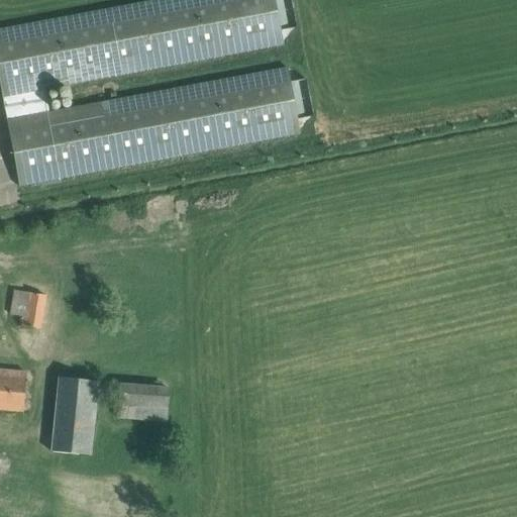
[(276,0),(161,0),(0,30),(0,80),(21,189),(302,134),(289,68),(49,113),(46,95),(286,49),(276,0)]
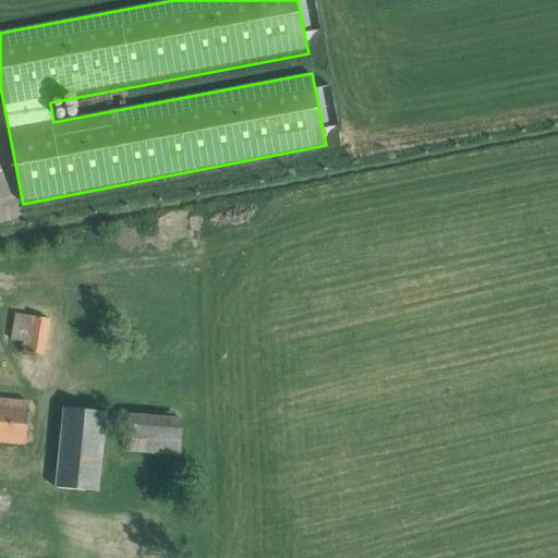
[(29,314),(23,350),(45,353),(51,318),(29,314)]
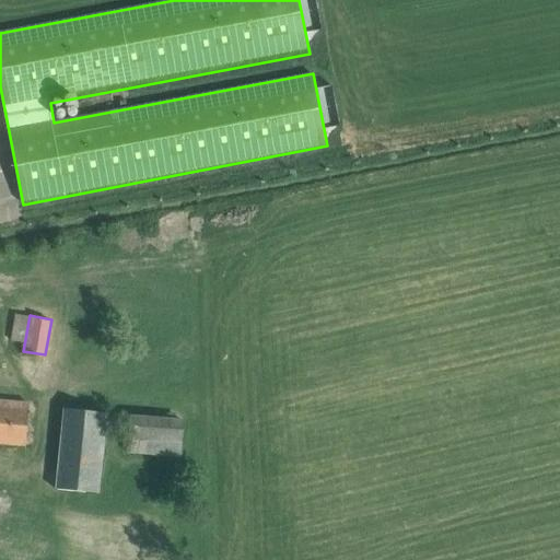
[(0,443),(25,445),(28,409),(0,406),(0,443)]
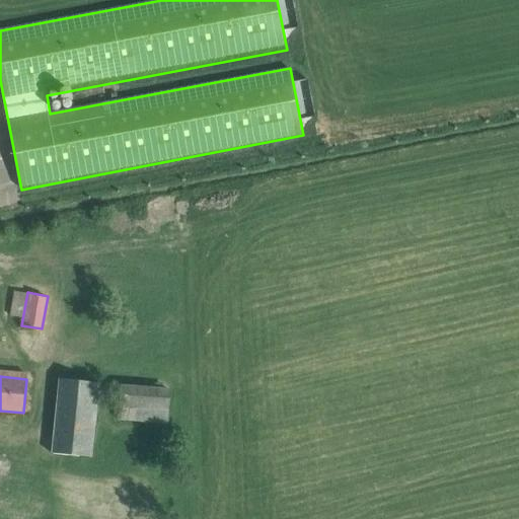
[(58,381),(51,453),(90,457),(97,385),(58,381)]
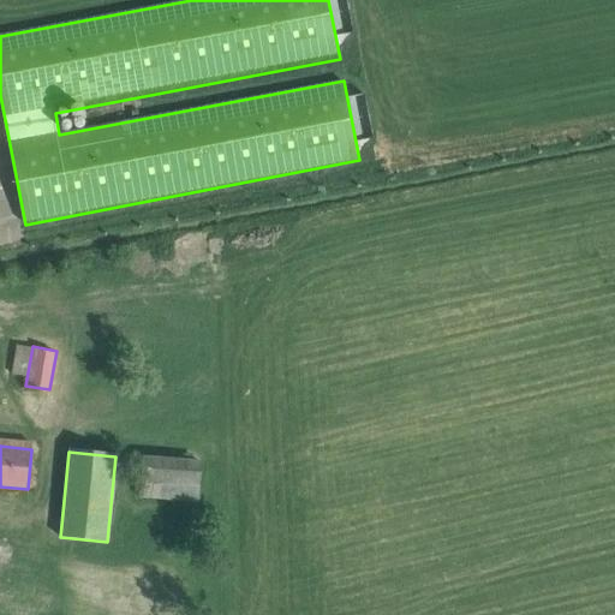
[(197,499),(197,455),(138,457),(138,500),(197,499)]
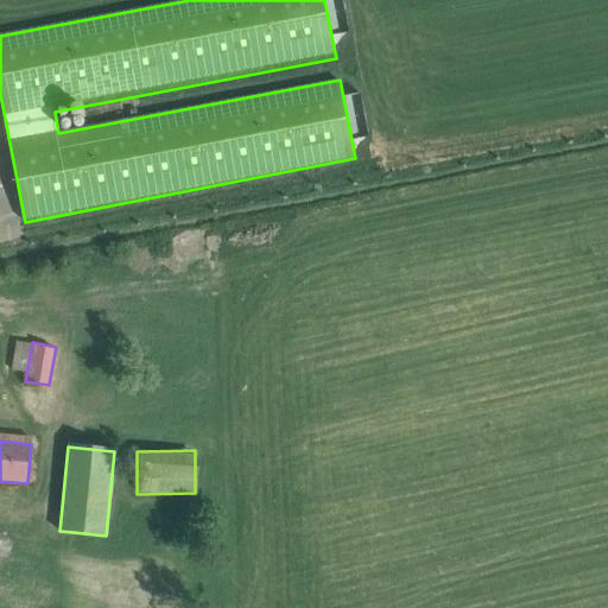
All buildings are outlined.
